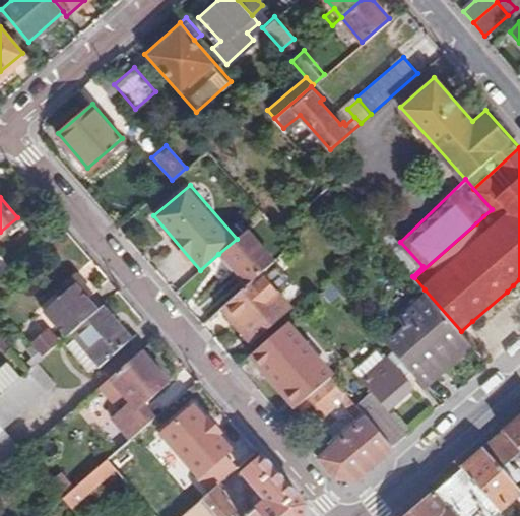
[(237,239),(218,254),(245,284),(258,272),(273,260),(248,230),(237,239)]
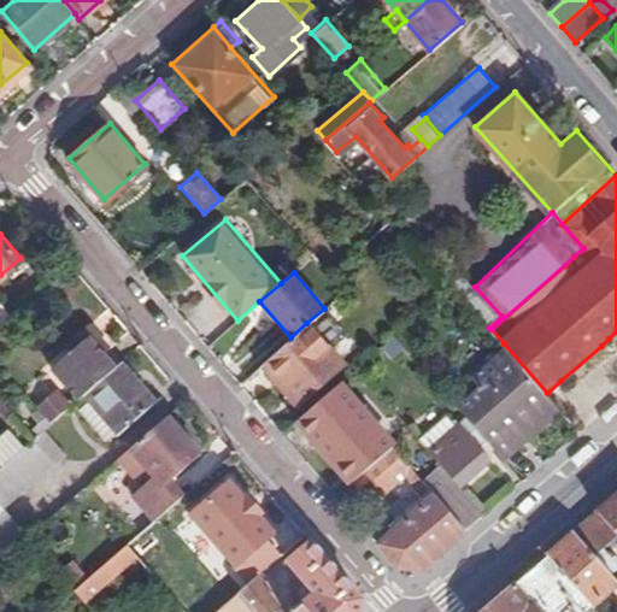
[(68,341),(75,348),(97,329),(89,321),(68,341)]
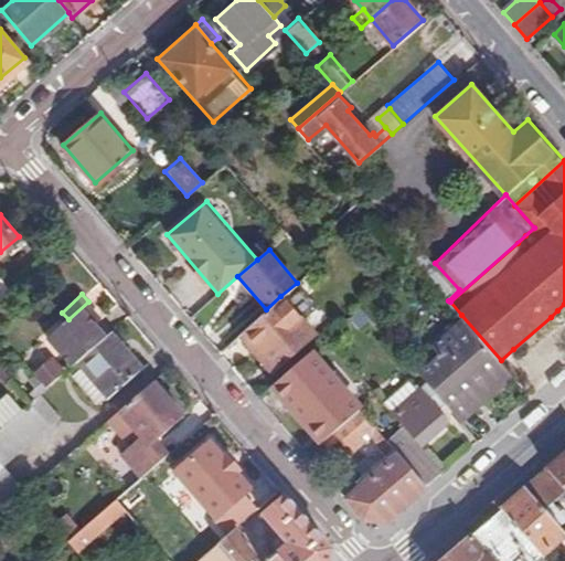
[(313,334),(280,296),(266,309),(238,332),(272,370),(313,334)]
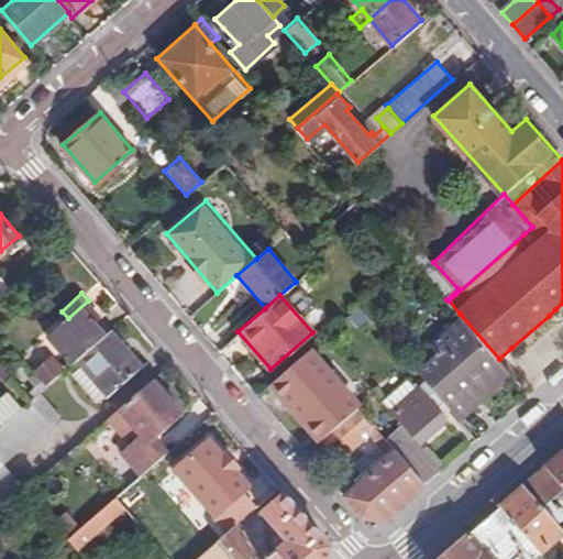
[(88,300),(68,318),(48,333),(73,361),(77,358),(106,332),(95,320),(100,315),(88,300)]
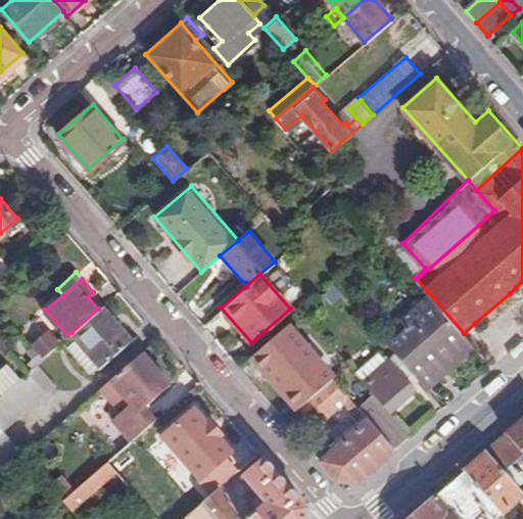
[(343,294),(333,283),(313,301),(323,313),(343,294)]
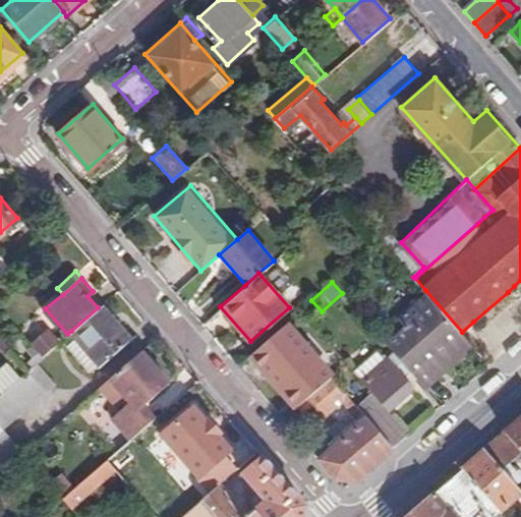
[(404,325),(385,342),(394,351),(410,370),(423,385),(470,342),(462,332),(425,290),(397,317),(404,325)]
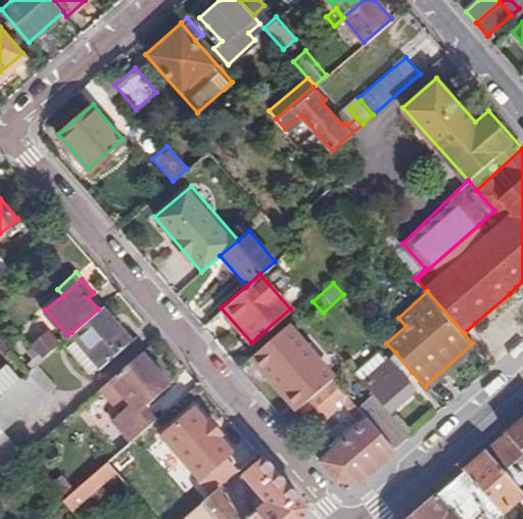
[(103,304),(98,309),(72,332),(77,338),(67,345),(91,371),(101,363),(103,365),(134,338),(103,304)]
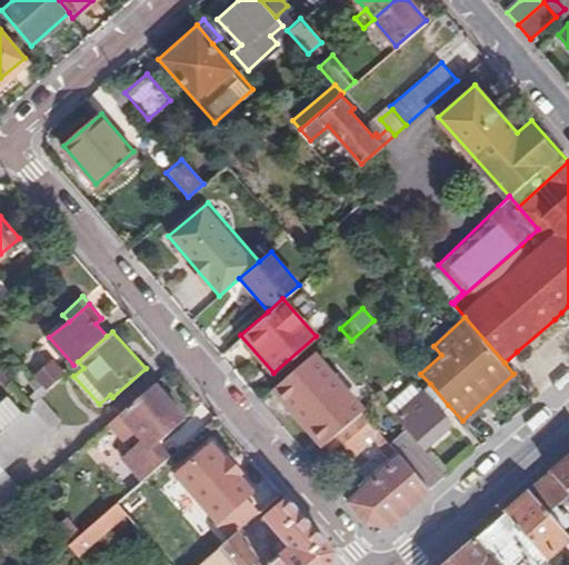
[(362,410),(312,353),(272,387),(322,444),(338,432),(362,410)]
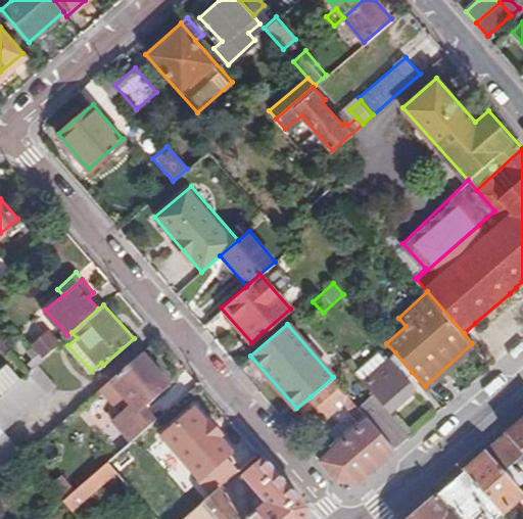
[(46,354),(61,340),(50,327),(36,339),(44,347),(32,358),(36,363),(46,354)]
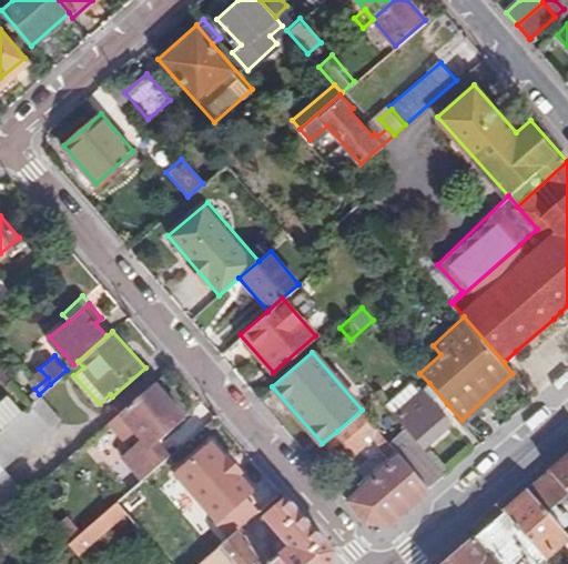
[(185,413),(156,380),(110,420),(127,437),(134,435),(139,441),(123,454),(142,477),(179,446),(164,431),(185,413)]
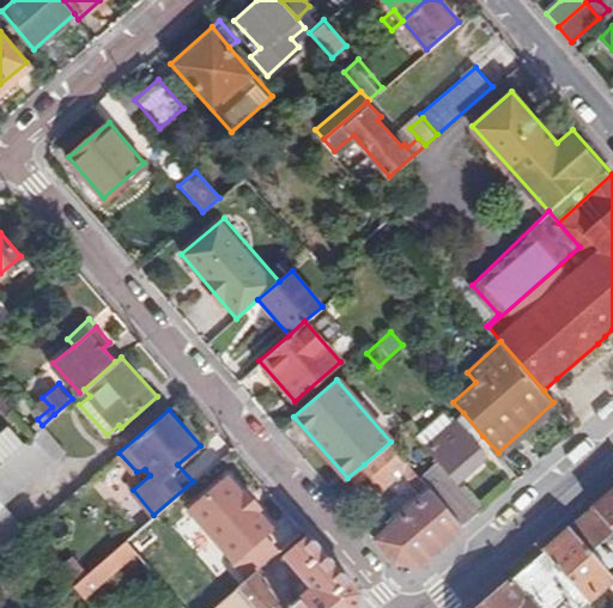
[(417,436),(428,449),(451,429),(449,426),(457,420),(477,442),(483,436),(463,413),(454,421),(444,411),(417,436)]
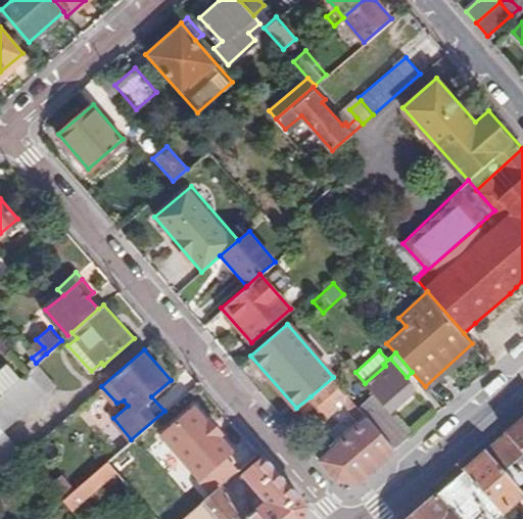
[(35,363),(52,383),(63,374),(46,354),(36,363),(35,363)]
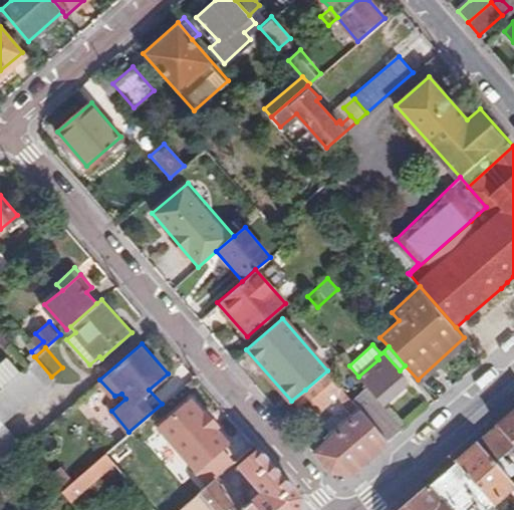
[(358,376),(368,388),(383,404),(410,381),(400,370),(383,352),(376,357),(378,359),(358,376)]
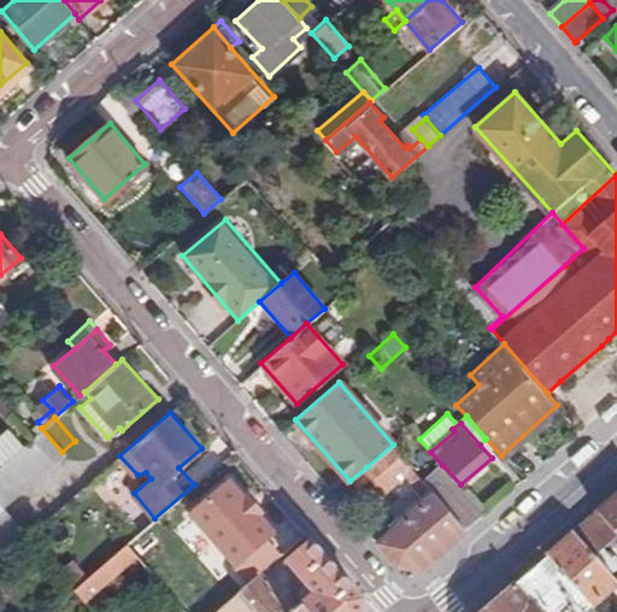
[(41,428),(35,434),(30,437),(51,462),(62,452),(41,428)]
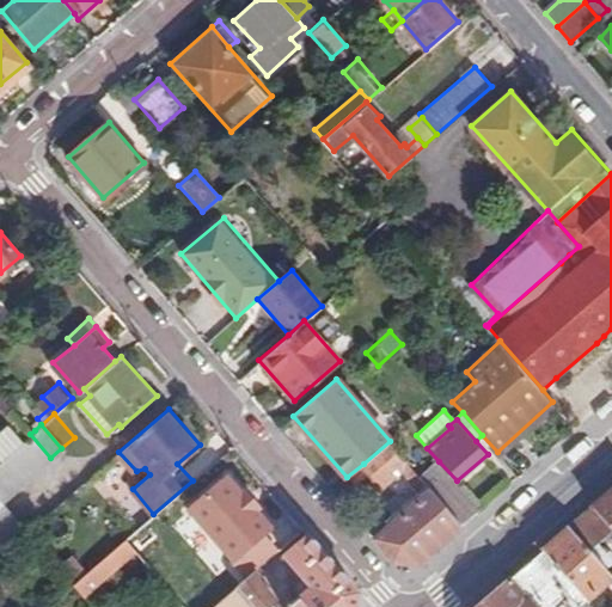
[(0,501),(50,458),(30,434),(0,460),(0,501)]
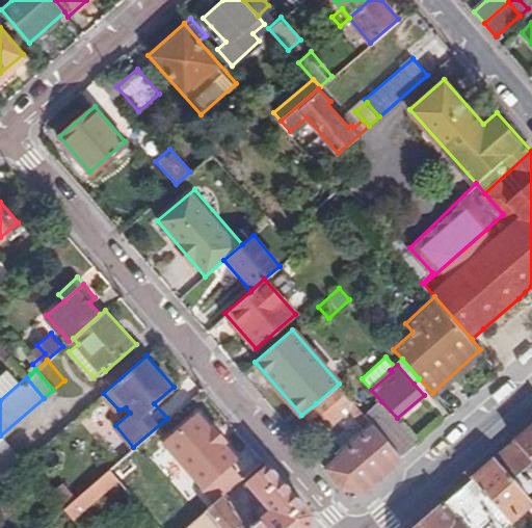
[(364,490),(403,455),(367,415),(339,384),(316,403),(329,420),(336,415),(340,419),(350,410),(368,430),(325,468),(344,489),(364,490)]
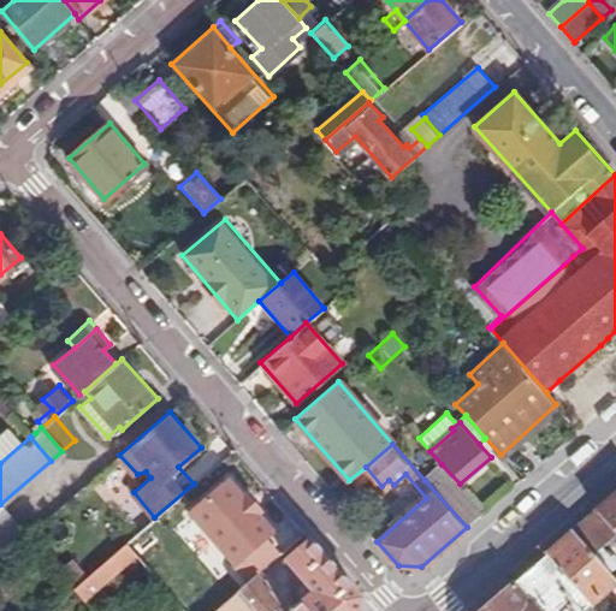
[(467,527),(484,511),(460,484),(442,464),(425,480),(467,527)]
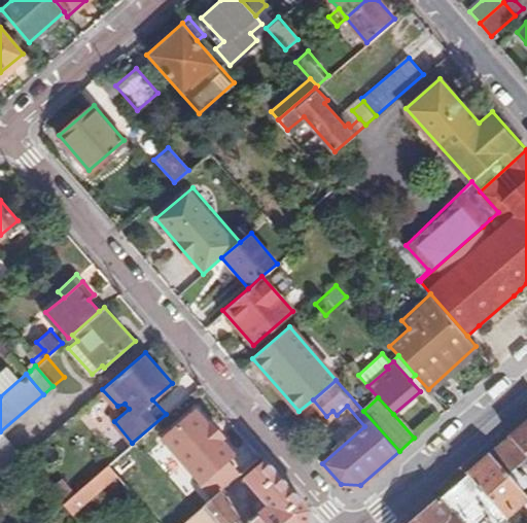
[(188,402),(151,433),(194,482),(231,450),(188,402)]
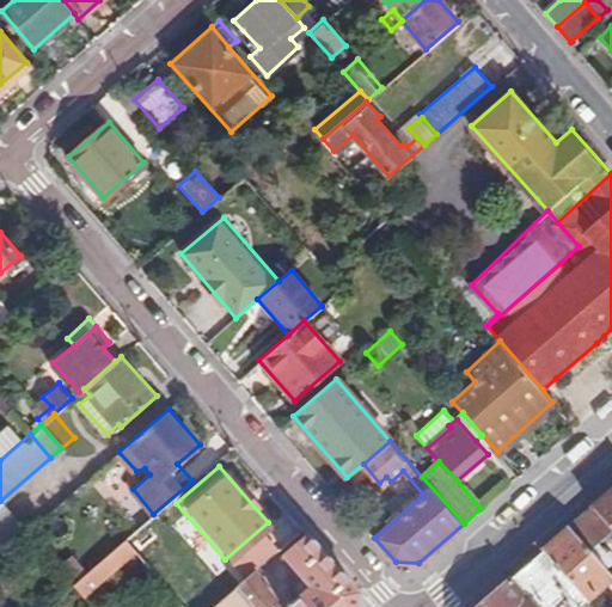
[(611,489),(569,527),(589,550),(597,543),(611,528),(611,489)]
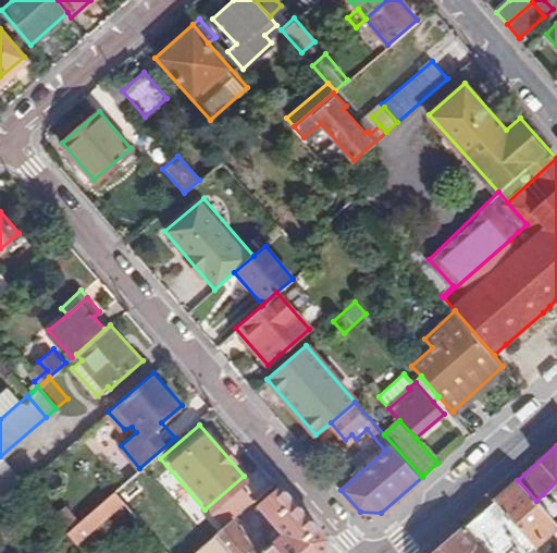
[(0,495),(20,479),(0,456),(0,495)]
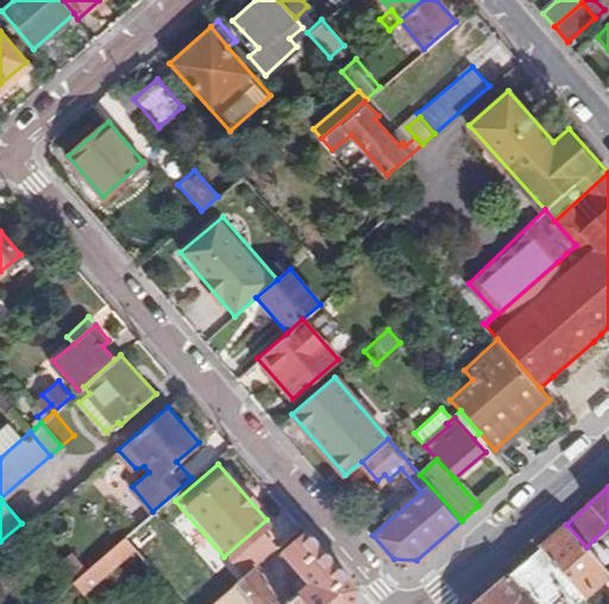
[(608,572),(586,547),(566,524),(541,547),(584,595),(608,573),(608,572)]
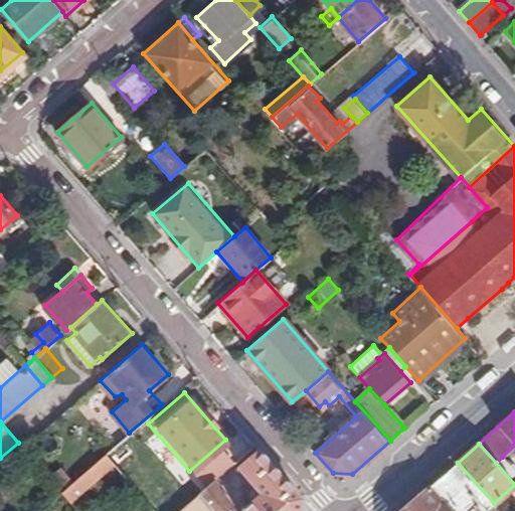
[(246,510),(303,510),(304,497),(258,447),(229,467),(259,501),(246,510)]
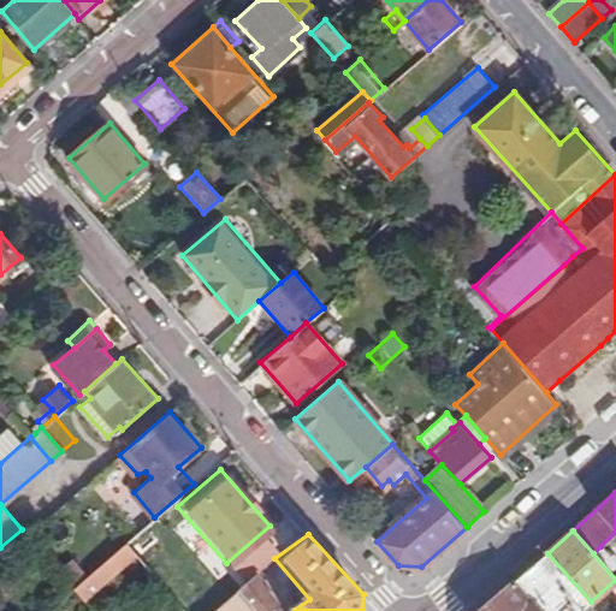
[(128,540),(72,588),(83,599),(138,552),(128,540)]
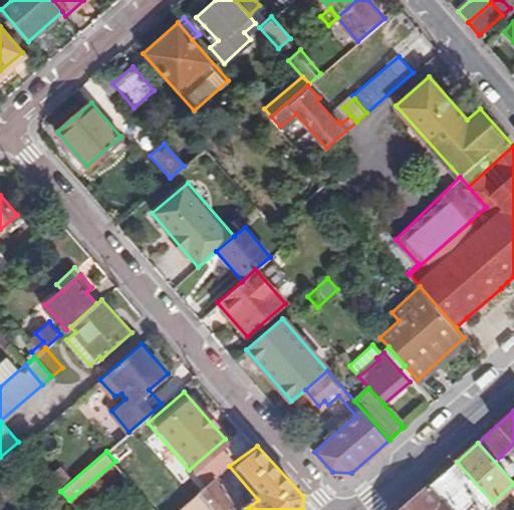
[(513,483),(513,470),(501,456),(495,462),(513,483)]
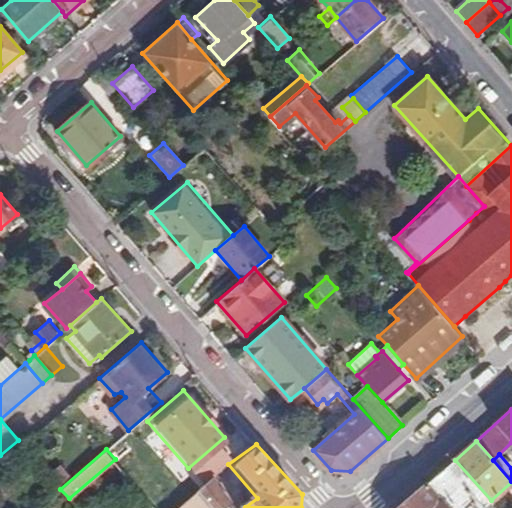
[(455,460),(427,484),(448,507),(497,507),(491,500),(455,460)]
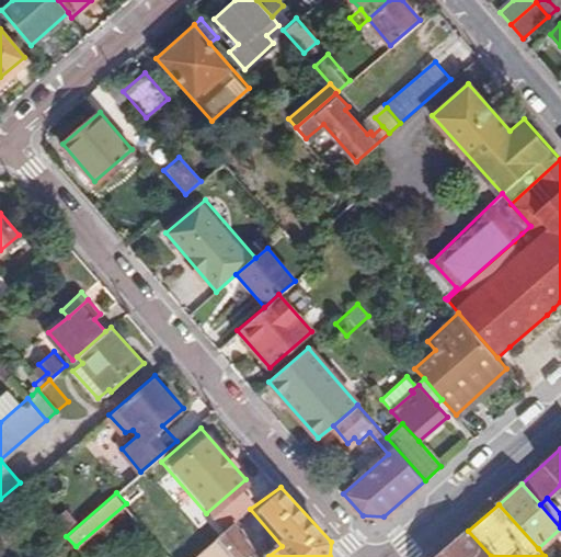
[(254,556),(251,553),(255,548),(235,524),(219,537),(236,556),(254,556)]
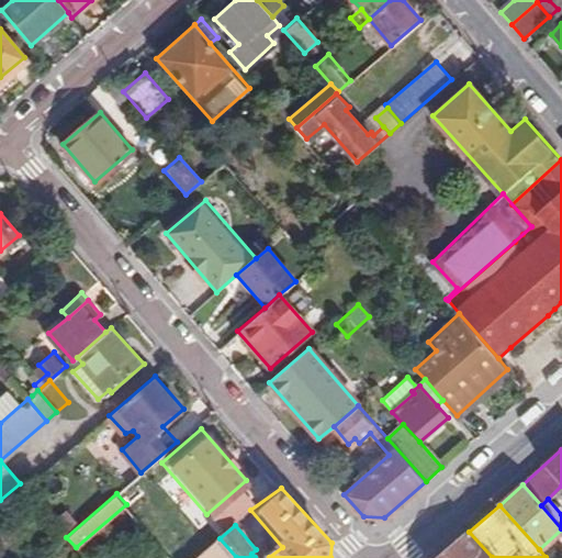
[(492,557),(469,532),(438,557),(492,557)]
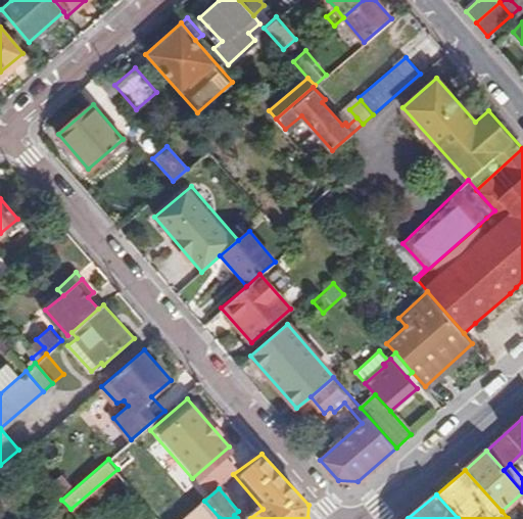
[(220,518),(204,501),(191,512),(182,518),(220,518)]
